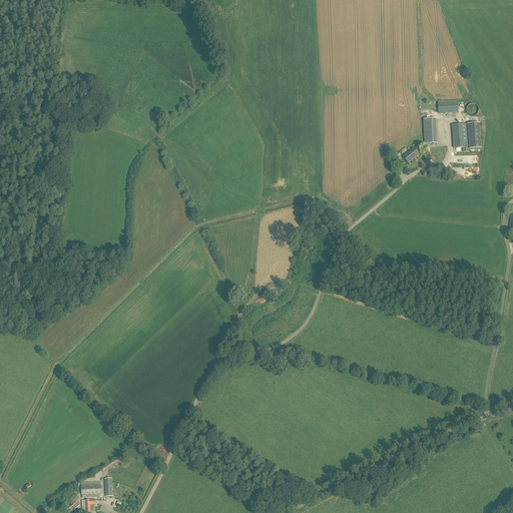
[(438,114),(458,113),(458,101),(438,102),(438,114)]
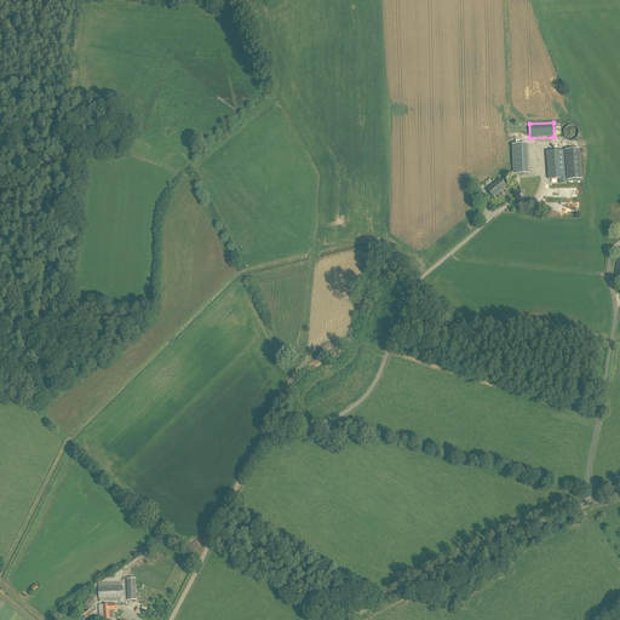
[(570,142),(572,141),(573,141),(574,141),(575,139),(577,139),(577,138),(578,137),(578,136),(578,135),(578,133),(578,132),(578,131),(577,130),(577,128),(575,128),(574,127),(573,127),(572,127),(570,127),(569,127),(568,127),(567,127),(566,128),(566,130),(564,131),(564,132),(563,133),(563,135),(563,136),(564,137),(566,138),(566,139),(567,141),(568,141),(569,141),(570,142)]
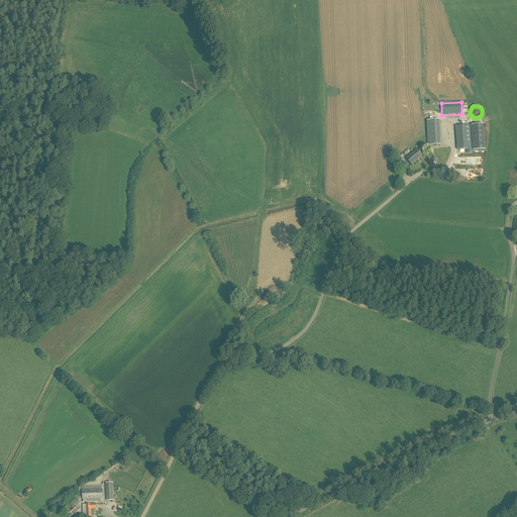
[(440,118),(428,119),(429,143),(440,143),(440,118)]
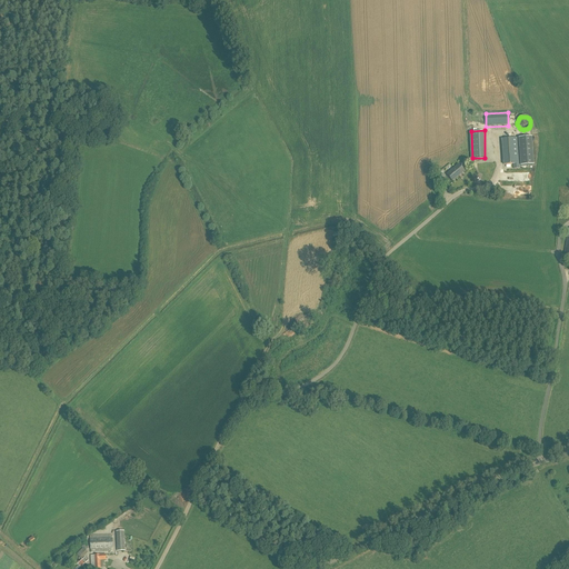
[(520,166),(535,165),(532,137),(518,138),(520,166)]
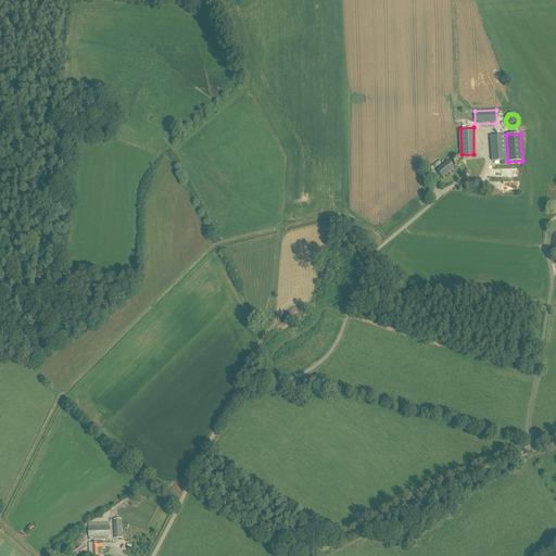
[(508,165),(506,135),(490,136),(492,162),(501,161),(502,165),(508,165)]
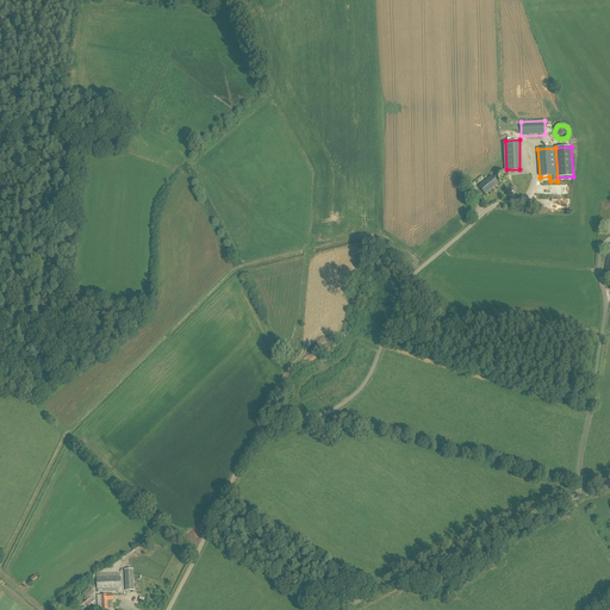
[(486,194),(498,184),(492,176),(479,187),(486,194)]
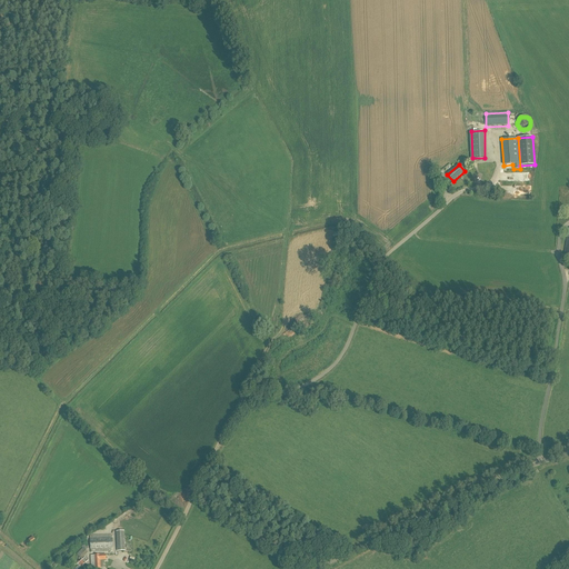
[(532,171),(506,172),(507,181),(533,180),(532,171)]
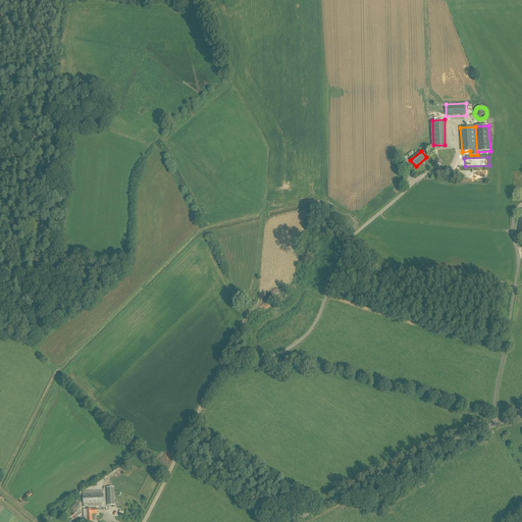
[(107,506),(115,506),(113,487),(106,487),(107,506)]
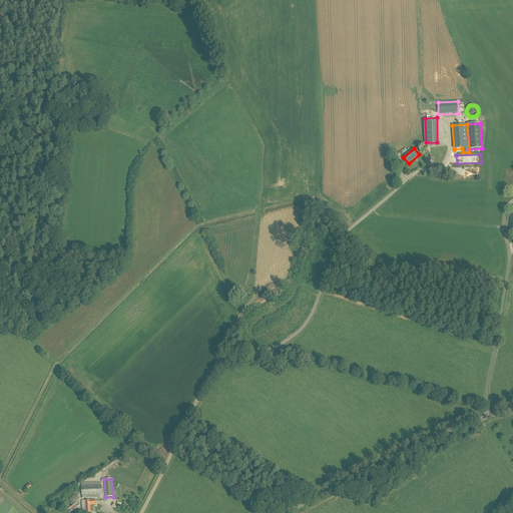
[(98,498),(98,495),(101,495),(101,482),(81,483),(81,495),(82,499),(98,498)]
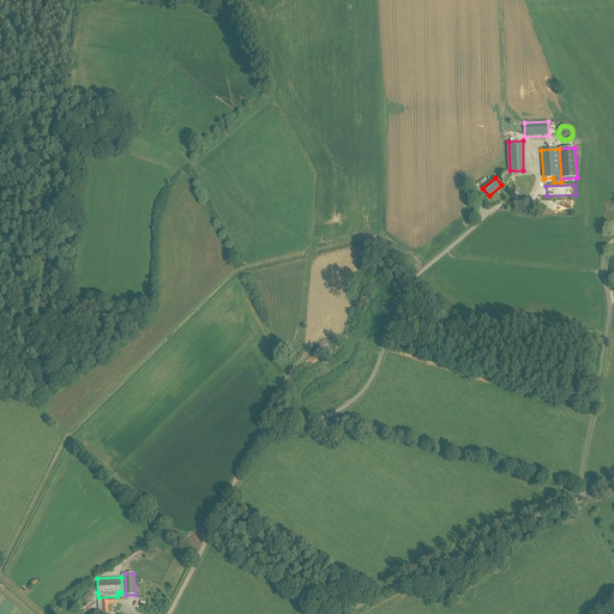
[(88,603),(95,596),(92,594),(95,593),(90,588),(88,590),(89,591),(83,599),(88,603)]
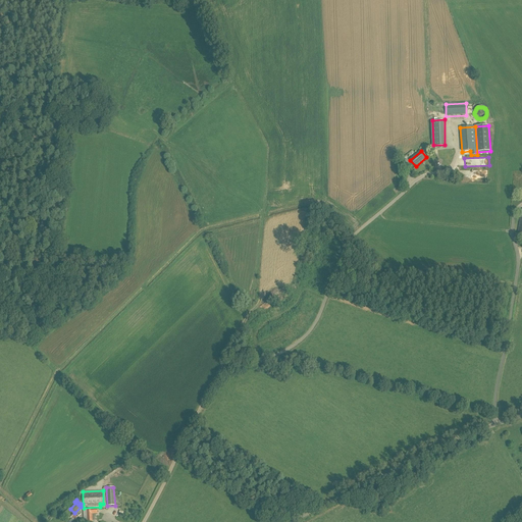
[(92,521),(93,521),(92,514),(97,514),(97,509),(83,510),(84,521),(87,521),(92,521)]
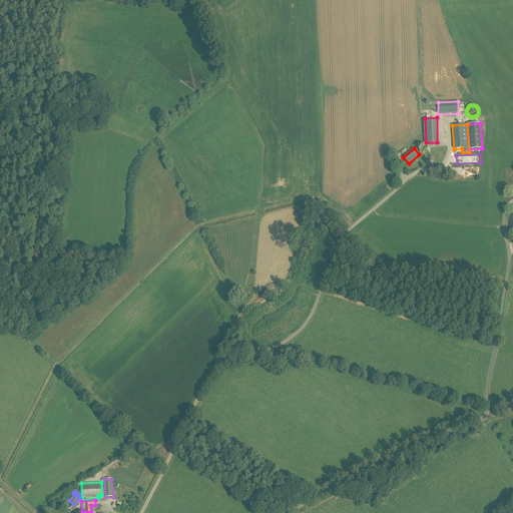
[(73,511),(79,506),(76,503),(70,508),(73,511)]
